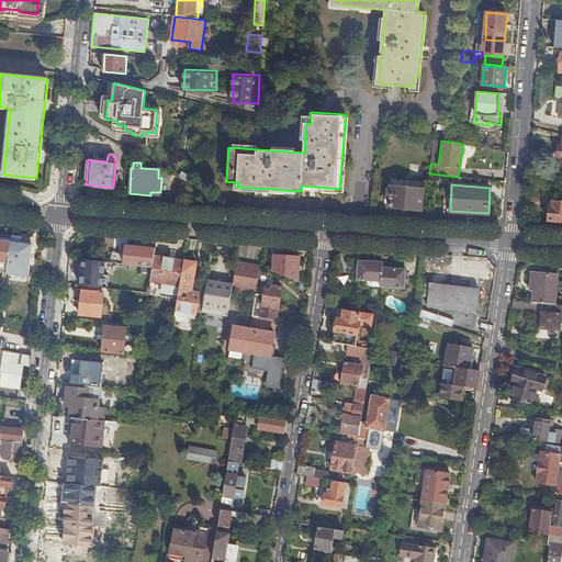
[(423,189),(391,186),(390,206),(420,209),(423,189)]
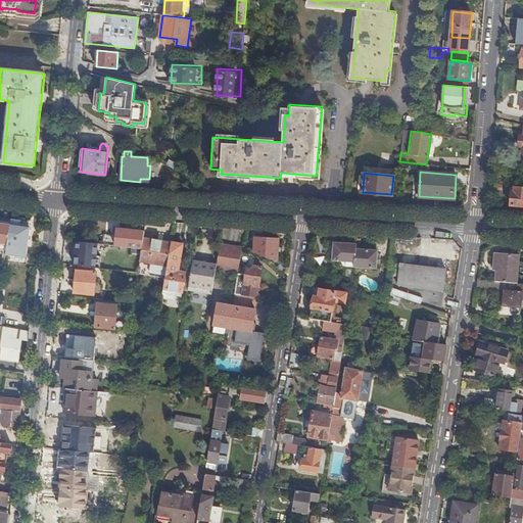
[(522,187),(514,186),(514,191),(511,191),(510,204),(522,205),(522,187)]
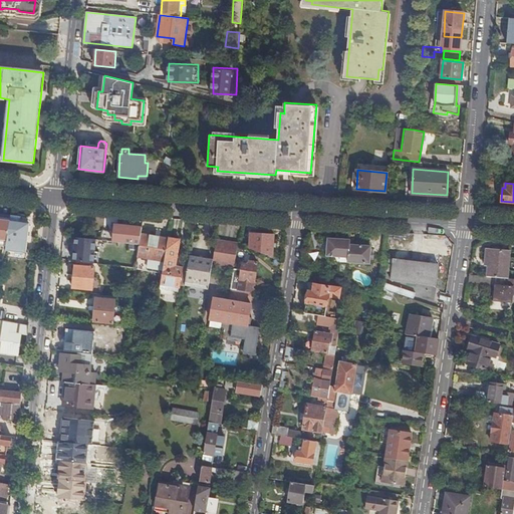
[(10,220),(0,219),(0,239),(7,240),(10,221),(10,220)]
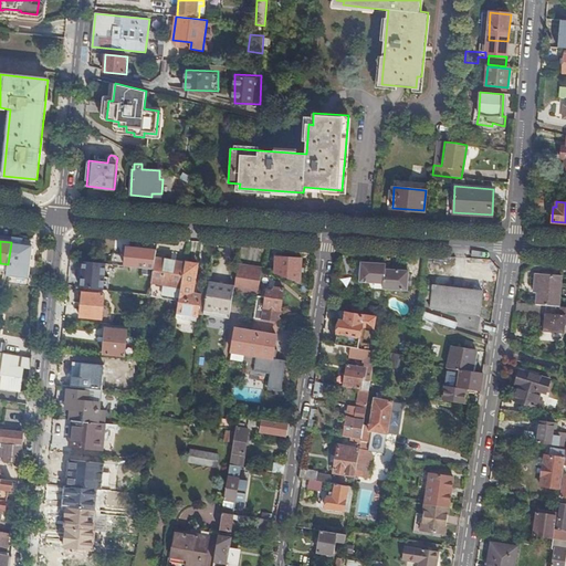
[(23,244),(11,243),(8,264),(7,274),(29,278),(33,245),(23,244)]
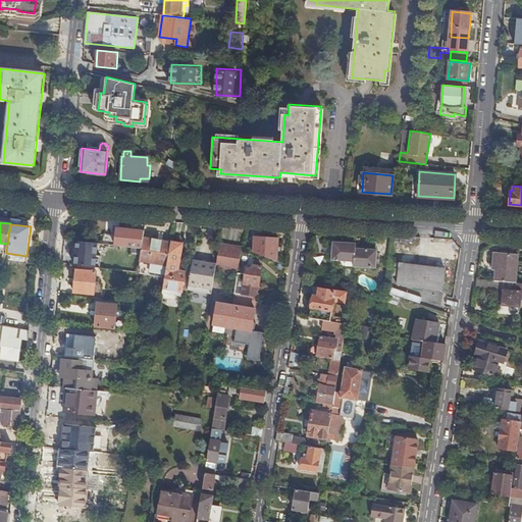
[(143,248),(144,238),(145,231),(118,228),(116,246),(143,248)]
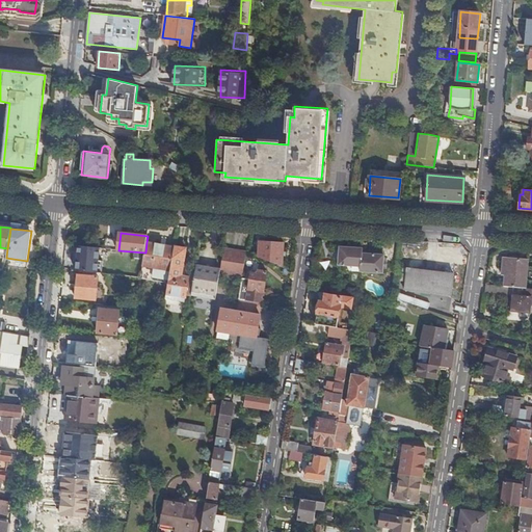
[(169,281),(176,247),(147,242),(145,253),(141,275),(169,281)]
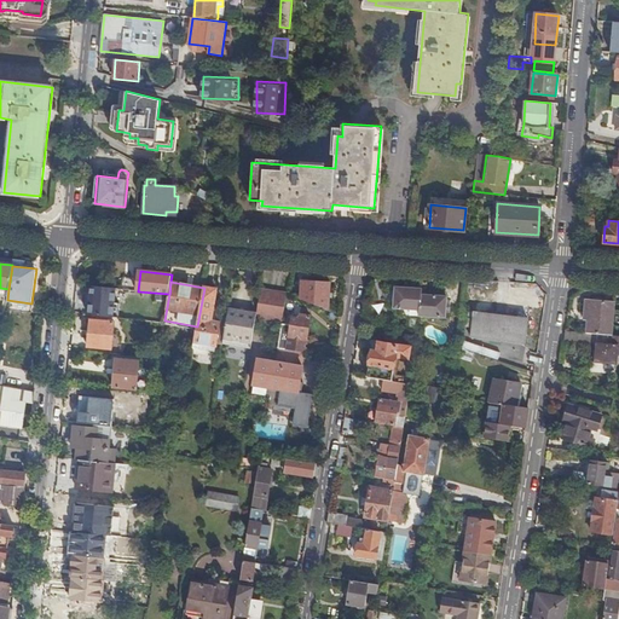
[(302,282),(302,300),(330,310),(331,283),(302,282)]
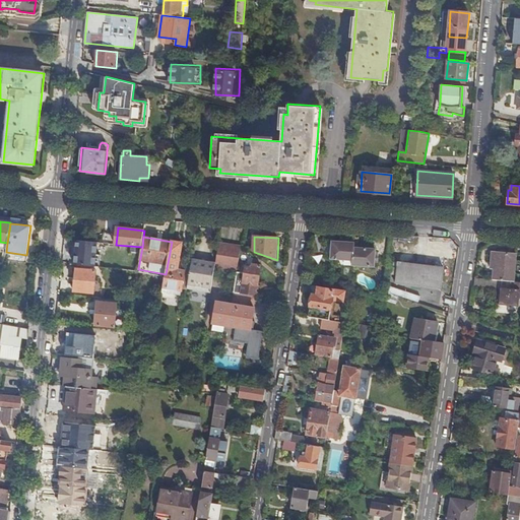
[(87,242),(79,241),(77,259),(96,261),(98,246),(87,245),(87,242)]
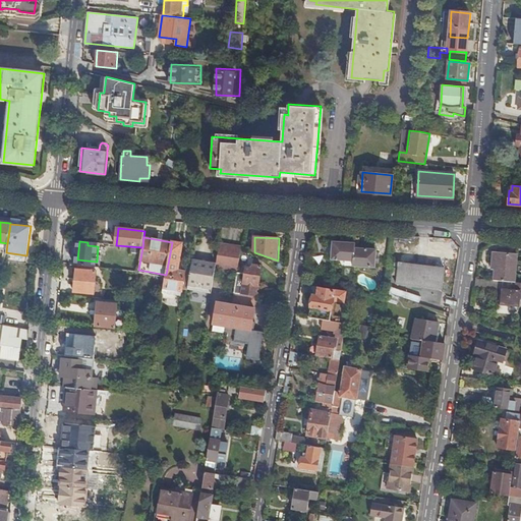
[(355,248),(355,243),(333,241),(332,259),(354,261),(355,248)]
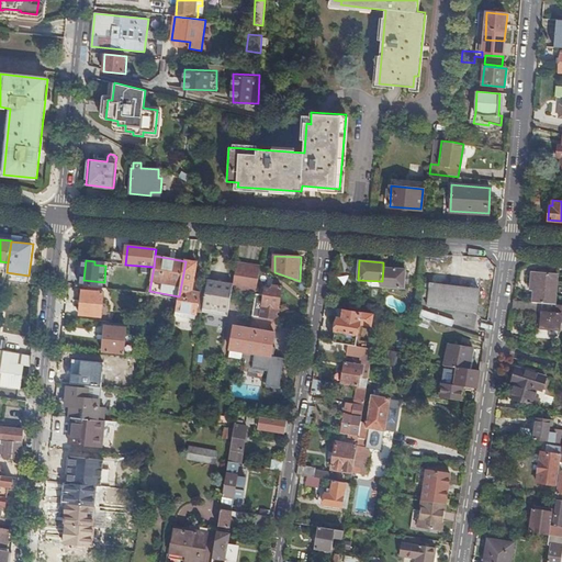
[(204,308),(206,294),(192,292),(198,262),(186,261),(179,296),(177,311),(197,314),(198,312),(203,313),(204,308)]
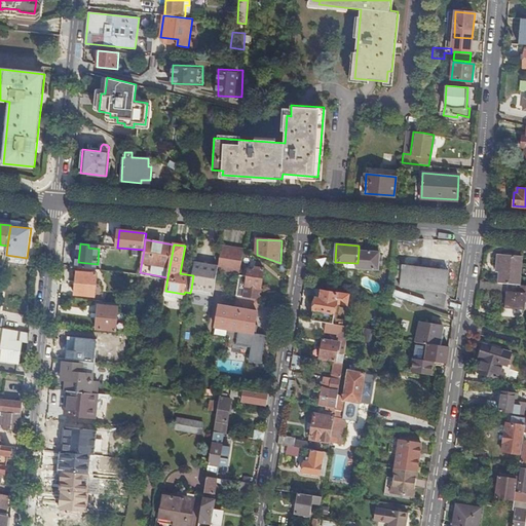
[(241,272),(245,250),(222,246),(218,266),(218,268),(241,272)]
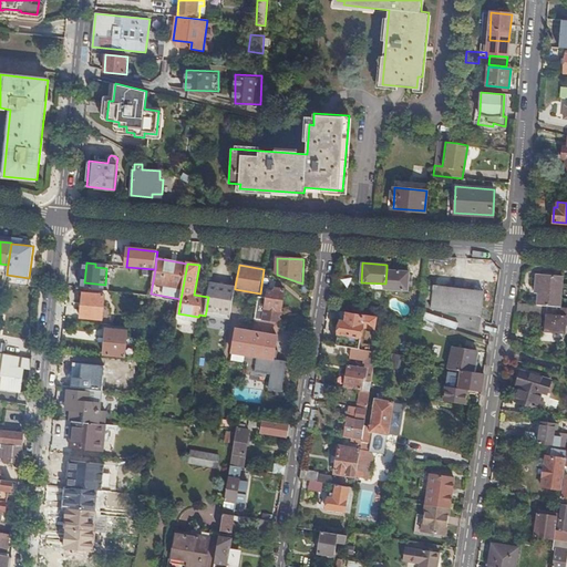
[(385,284),(385,289),(409,291),(410,271),(387,270),(385,284)]
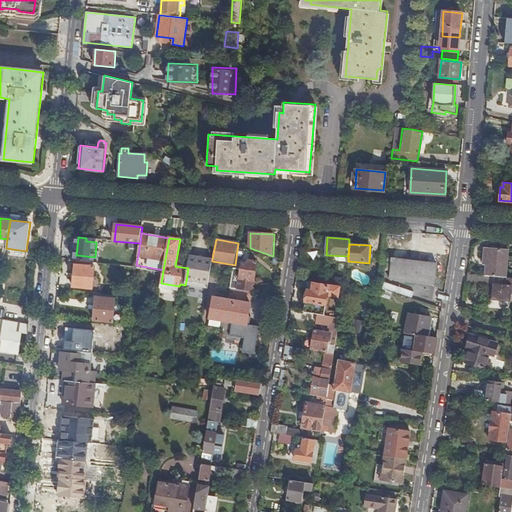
[(487,264),(487,275),(507,277),(509,251),(485,248),(483,264),(487,264)]
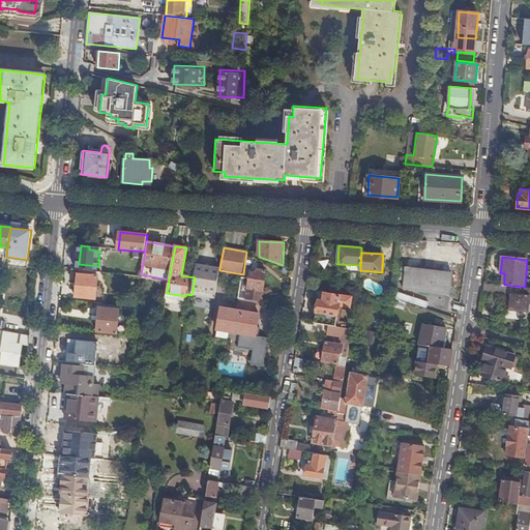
[(216,295),(219,270),(219,268),(197,264),(195,277),(193,291),(216,295)]
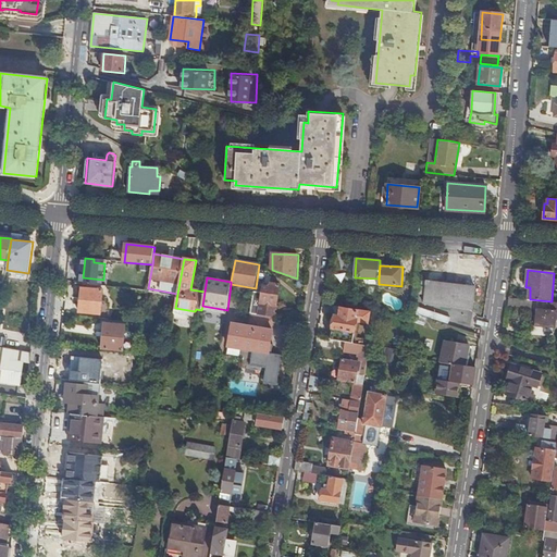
[(473,309),(477,286),(428,281),(419,280),(418,286),(426,287),(424,304),(473,309)]
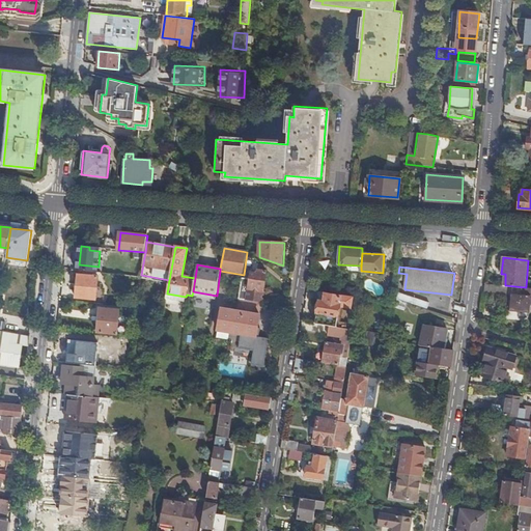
[(251,278),(243,277),(240,299),(261,303),(262,303),(268,272),(258,270),(257,273),(251,273),(251,278)]
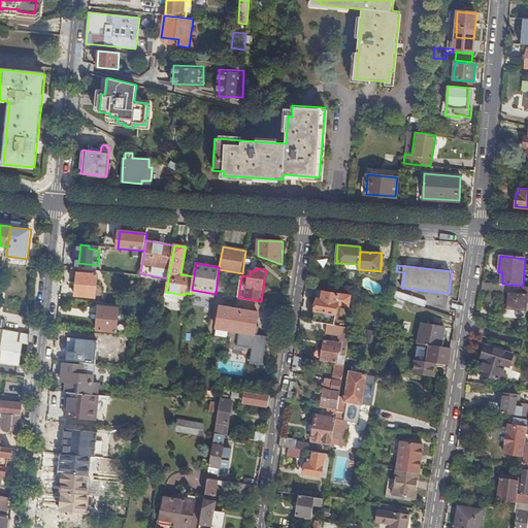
[(96,298),(96,302),(102,302),(103,286),(100,286),(100,288),(97,288),(98,274),(77,272),(75,296),(96,298)]
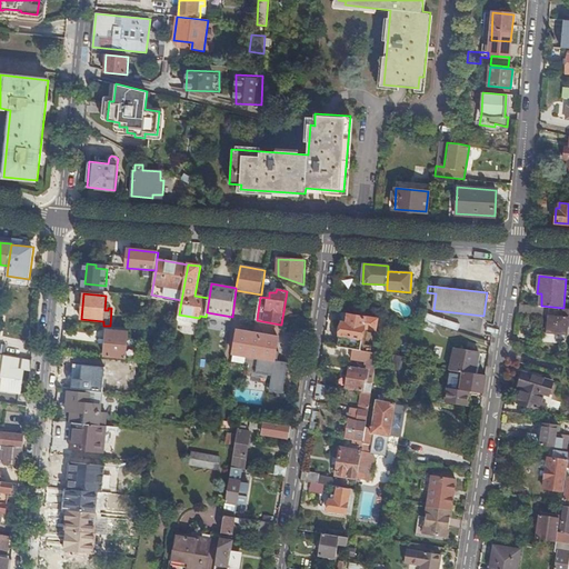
[(541,306),(521,303),(520,312),(549,315),(548,332),(567,335),(568,317),(568,308),(563,308),(541,306)]
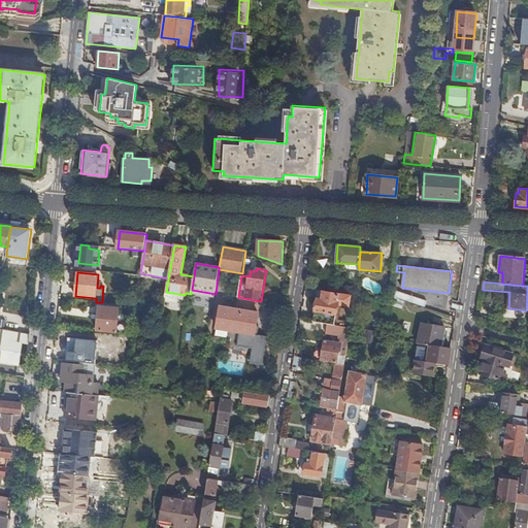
[(185,295),(166,292),(165,297),(185,300),(185,295)]
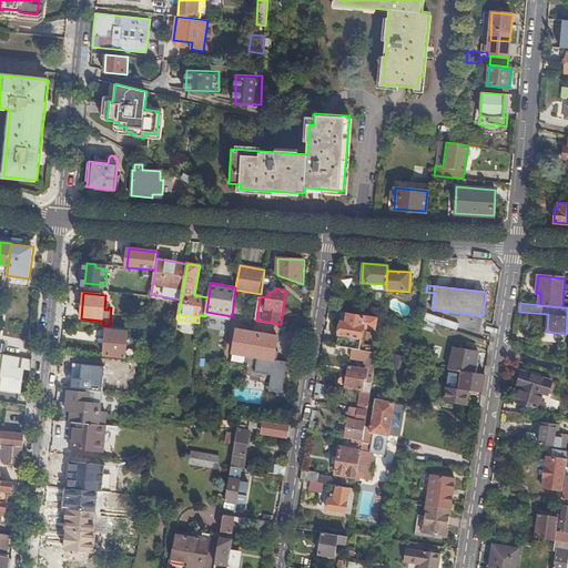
[(341,322),(337,346),(355,348),(361,350),(364,328),(376,330),(377,318),(348,314),(346,322),(341,322)]
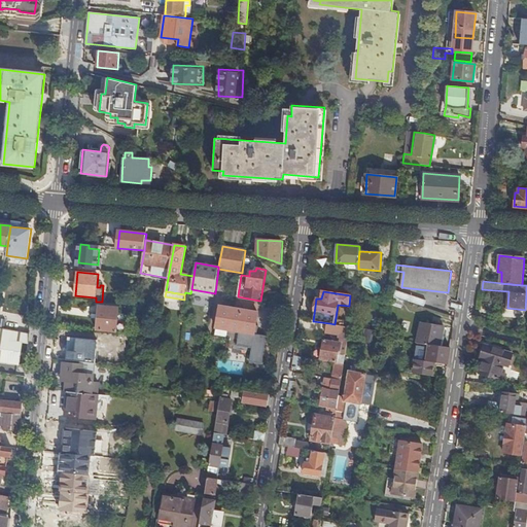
[(259,301),(238,296),(236,309),(242,310),(240,320),(232,318),(230,330),(241,331),(255,335),(258,312),(257,312),(259,301)]
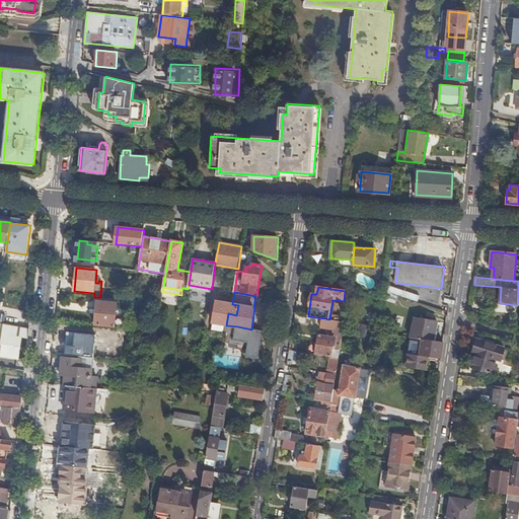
[(115,325),(117,303),(98,301),(96,313),(95,314),(94,323),(95,324),(115,325)]
